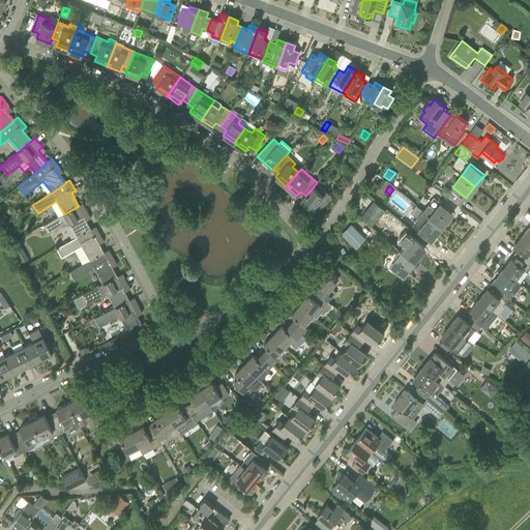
[(314,186),(305,196),(303,197),(301,200),(312,209),(316,205),(321,209),(332,196),(323,187),(320,192),(314,186)]
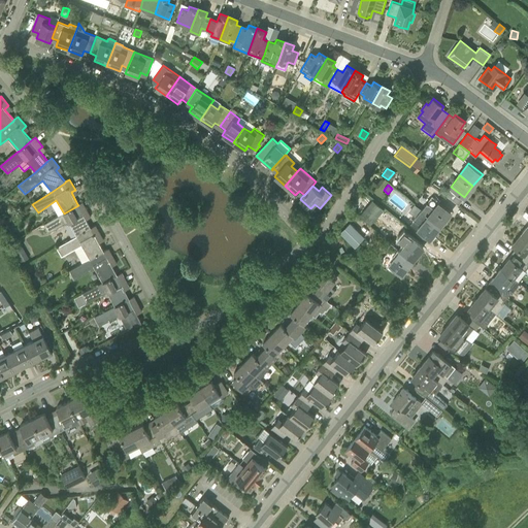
[(463,199),(458,195),(452,191),(451,190),(447,195),(458,205),(459,204),(463,199)]
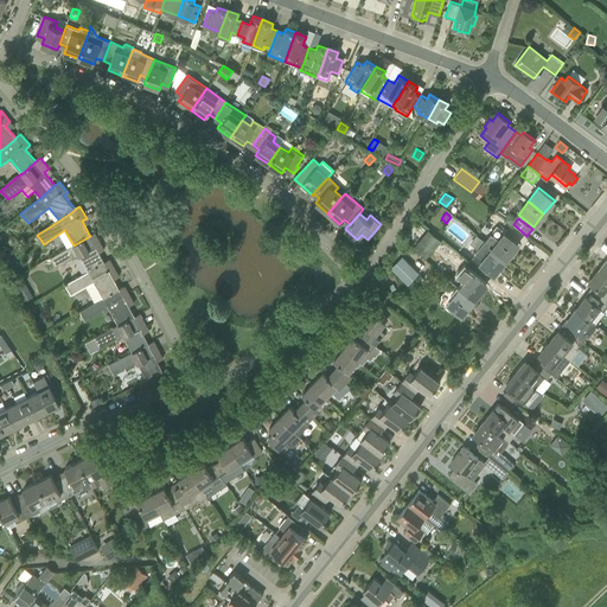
[(490,235),(485,241),(508,260),(517,248),(513,244),(516,241),(504,231),(499,238),(493,234),(490,235)]
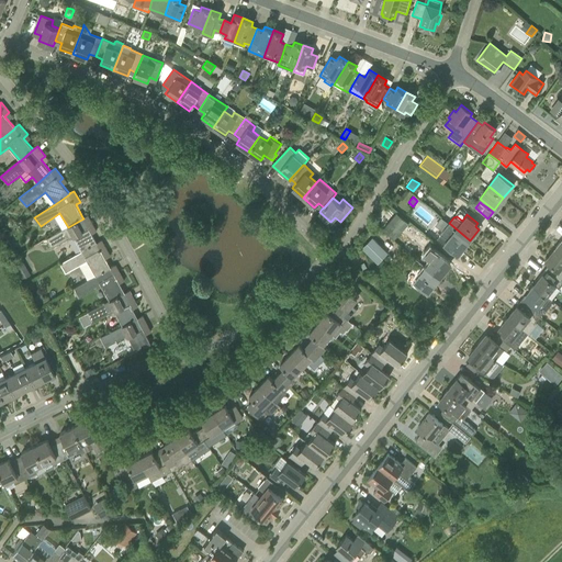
[(97,243),(89,229),(93,226),(88,215),(82,217),(83,218),(68,227),(63,229),(47,238),(52,248),(72,236),(81,251),(82,251),(97,243)]
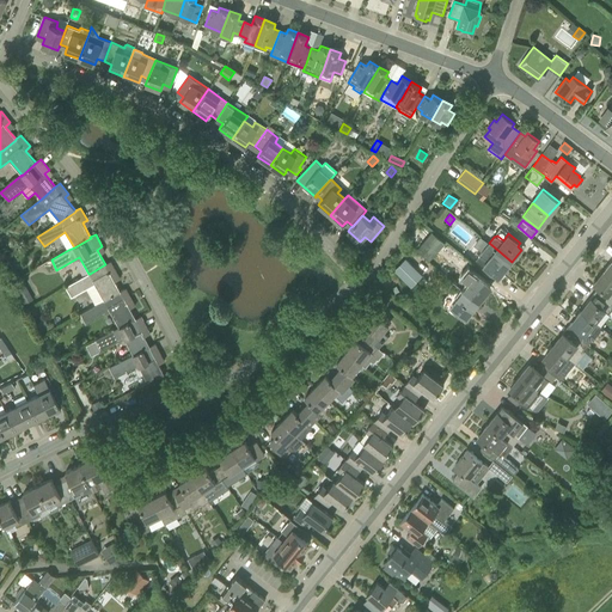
[(481,252),(476,258),(484,264),(495,274),(499,270),(502,274),(512,262),(489,243),(482,251),(481,252)]
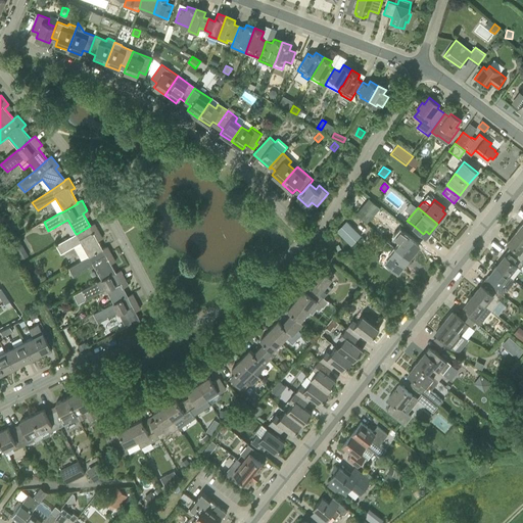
[(360,208),(357,212),(368,223),(371,218),(360,208)]
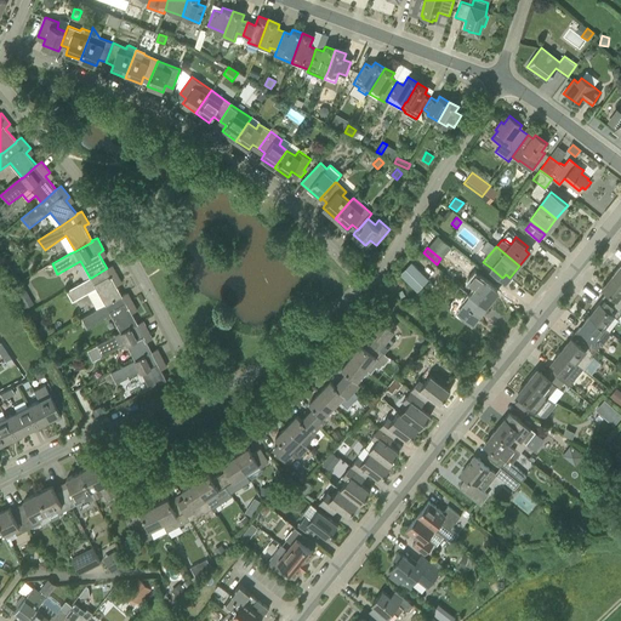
[(429,279),(411,262),(400,273),(399,274),(403,277),(404,279),(417,291),(429,279)]
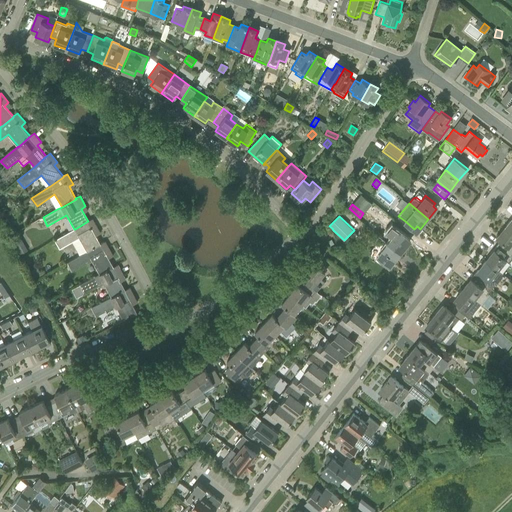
[(13,230),(6,217),(1,220),(7,233),(13,230)]
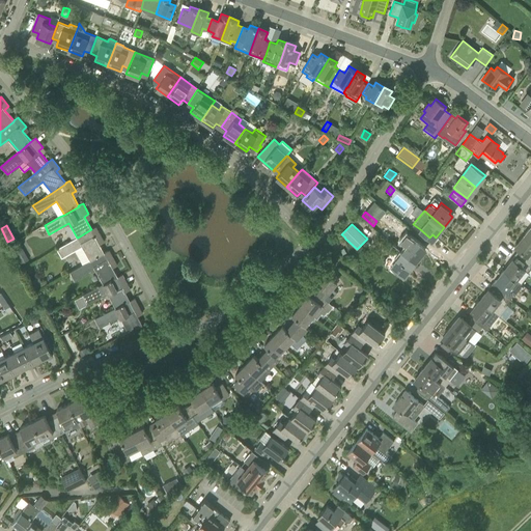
[(83,246),(90,260),(91,260),(105,253),(105,252),(101,246),(98,240),(102,238),(95,227),(91,229),(78,238),(77,238),(57,249),(62,257),(83,246)]
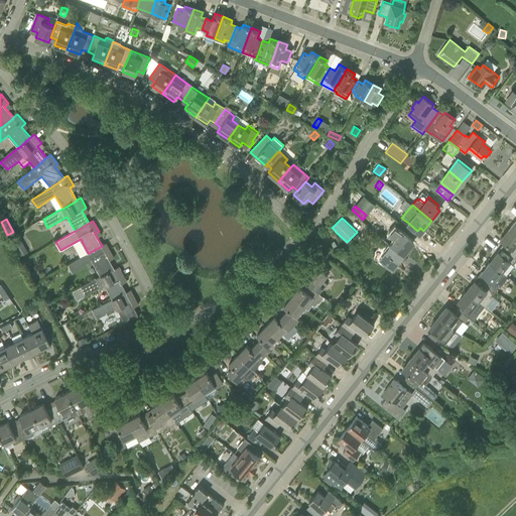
[(515,234),(510,229),(501,239),(506,243),(502,247),(515,258),(515,234)]
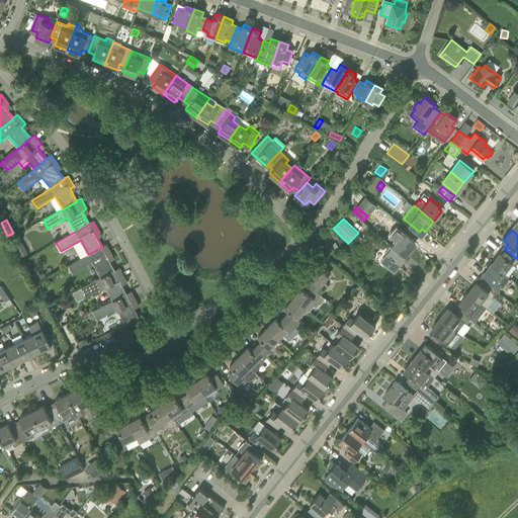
[(406,255),(416,243),(404,232),(393,245),(406,255)]
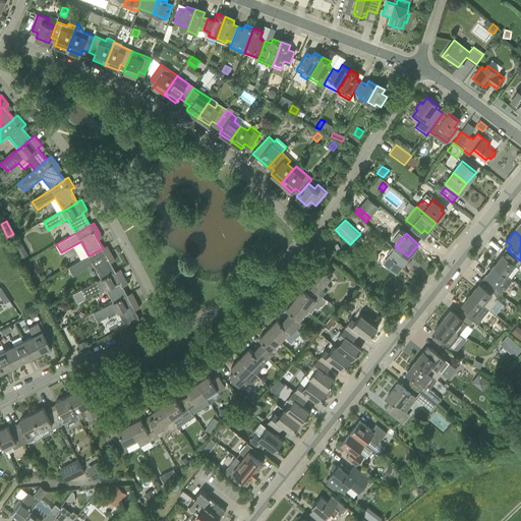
[(19,239),(11,243),(16,251),(24,247),(19,239)]
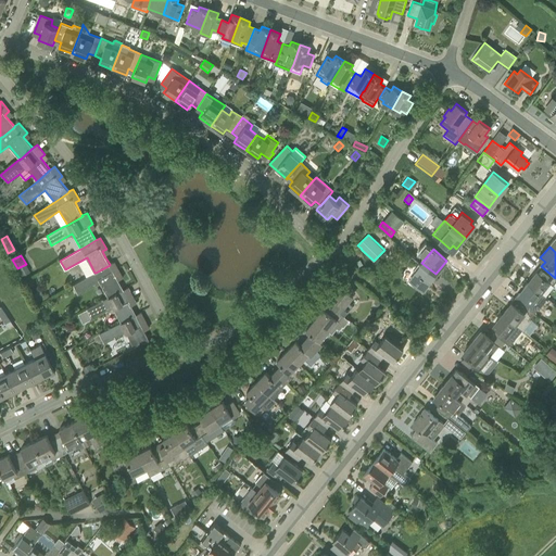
[(114,262),(110,264),(110,265),(96,273),(95,273),(87,277),(74,285),(79,294),(100,282),(109,298),(124,290),(124,289),(116,276),(121,273),(114,262)]
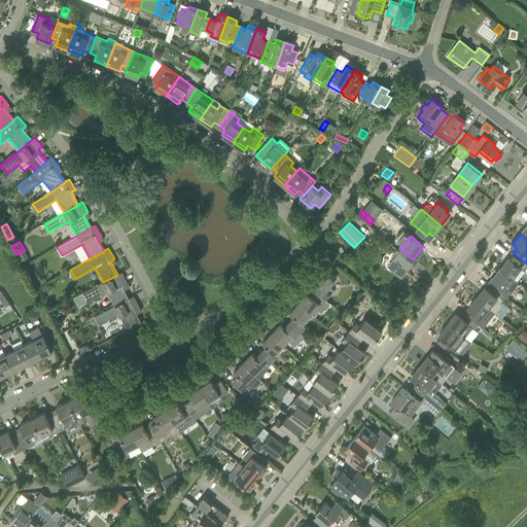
[(399,249),(389,262),(398,271),(401,268),(405,270),(413,259),(399,249)]
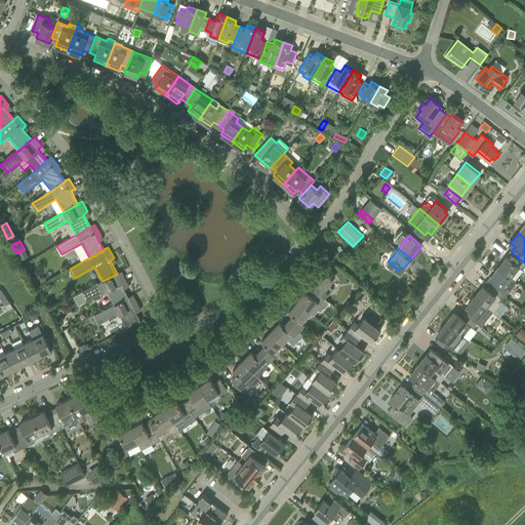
[(524,263),(511,251),(499,267),(511,276),(516,280),(523,270),(521,269),(524,263)]
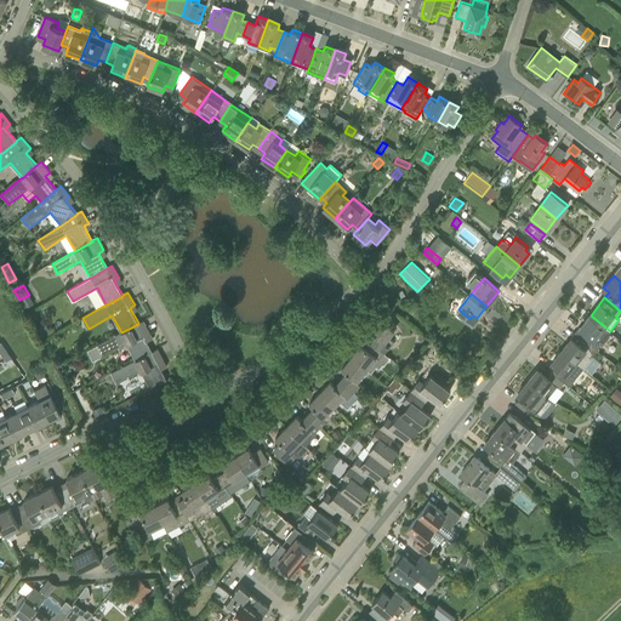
[(596,349),(600,343),(603,345),(613,334),(604,326),(591,315),(580,328),(588,334),(584,340),(596,349)]
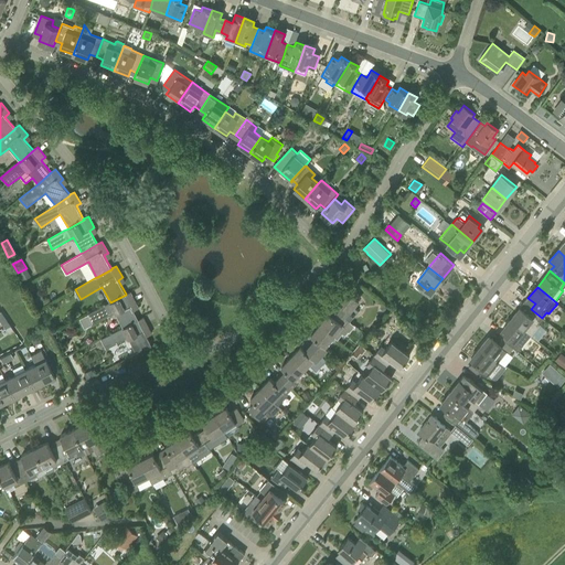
[(359,300),(345,289),(336,300),(343,306),(338,311),(349,320),(354,315),(355,316),(359,311),(353,307),(359,300)]
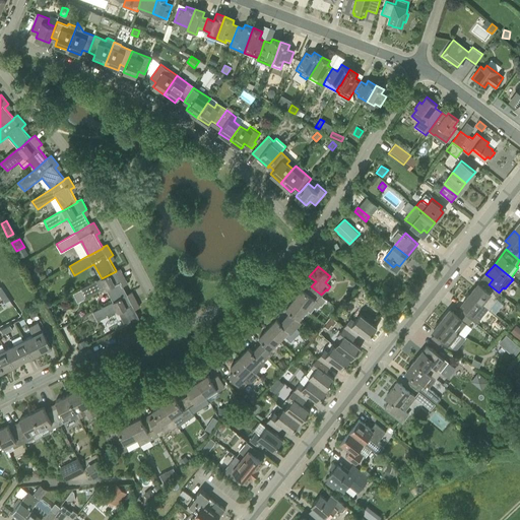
[(128,295),(127,294),(121,281),(125,279),(120,268),(116,270),(116,271),(102,278),(81,288),(85,298),(106,287),(113,302),(128,295)]
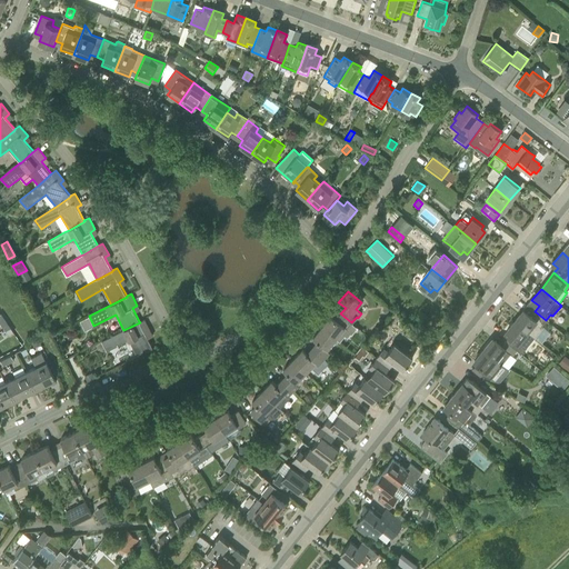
[(41,296),(33,301),(39,311),(47,306),(41,296)]
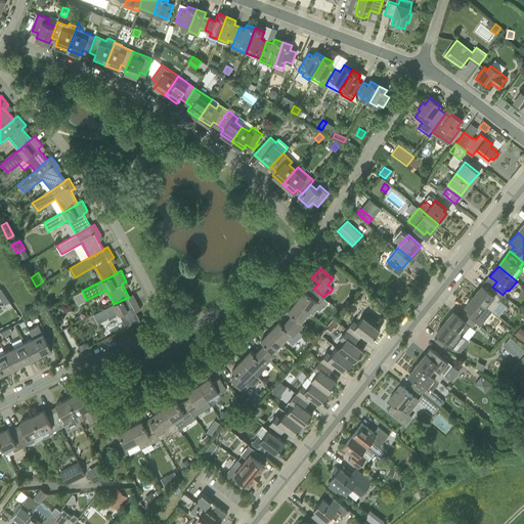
[(500,301),(499,300),(503,295),(492,287),(489,291),(482,286),(474,296),(492,311),(500,301)]
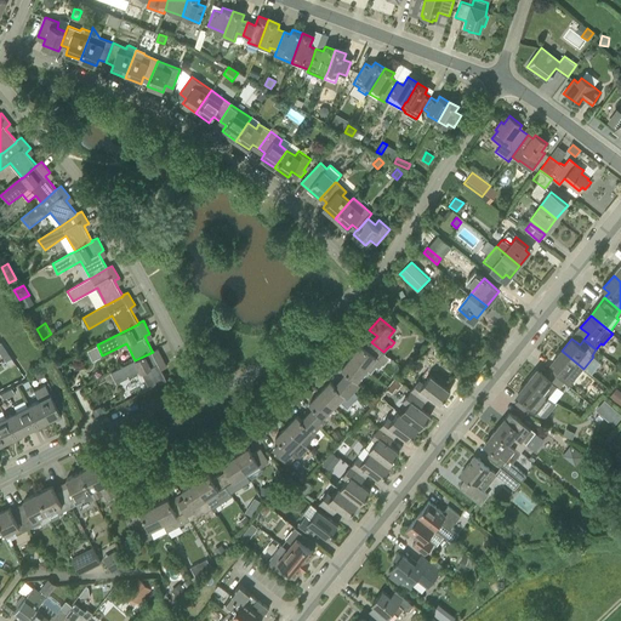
[(362,345),(352,357),(366,369),(371,372),(376,366),(380,369),(383,364),(383,365),(389,357),(383,352),(371,342),(366,349),(362,345)]
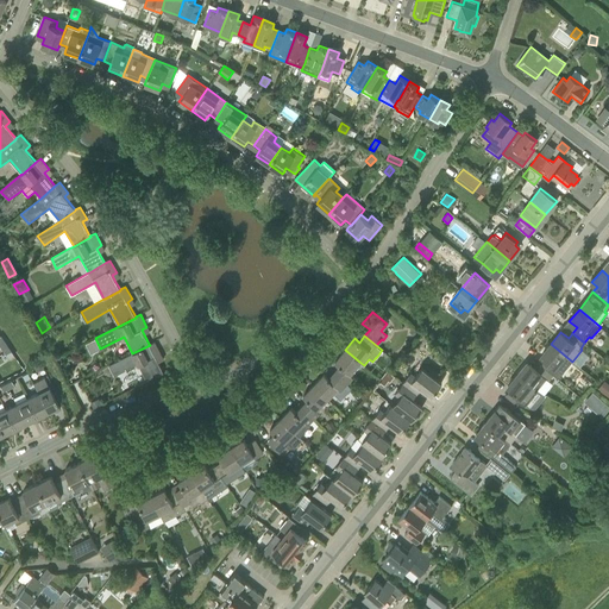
[(155,341),(149,344),(150,345),(132,353),(108,365),(114,376),(138,364),(146,381),(163,372),(156,357),(161,355),(155,341)]
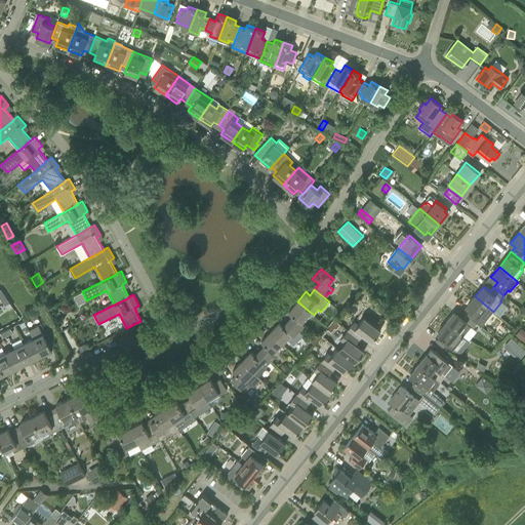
[(475,296),(467,307),(471,310),(468,315),(477,323),(481,319),(485,322),(493,312),(475,296)]
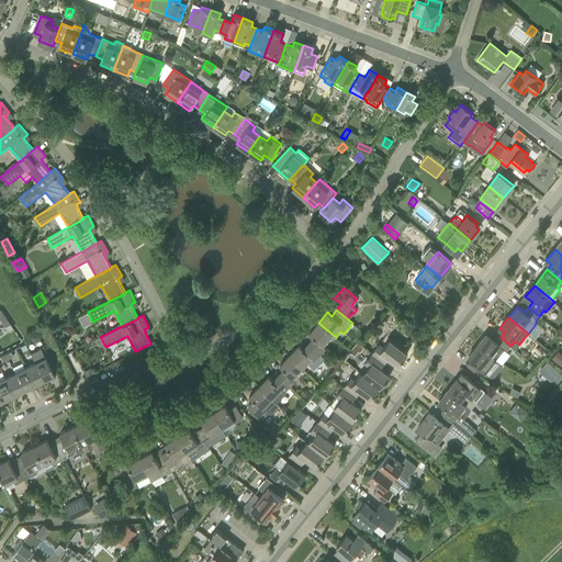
[(332,334),(318,323),(310,335),(314,338),(308,344),(319,353),(325,347),(323,345),(332,334)]
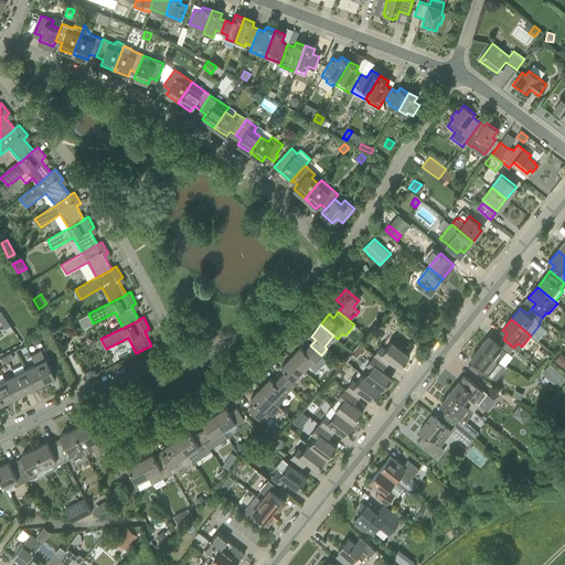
[(513,348),(503,339),(499,343),(489,336),(480,348),(498,362),(507,351),(509,353),(513,348)]
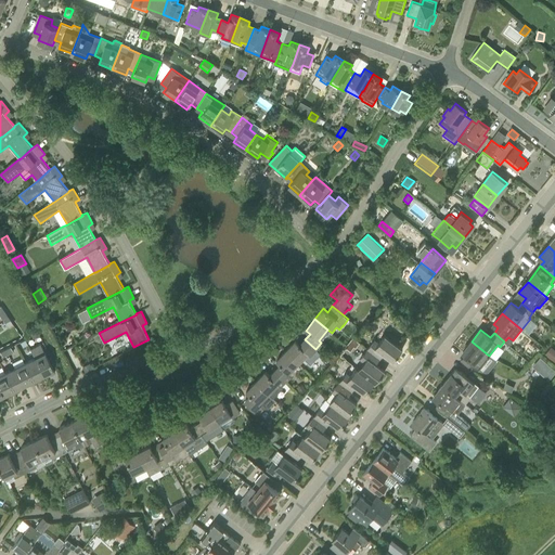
[(39,336),(36,331),(29,334),(33,339),(39,336)]
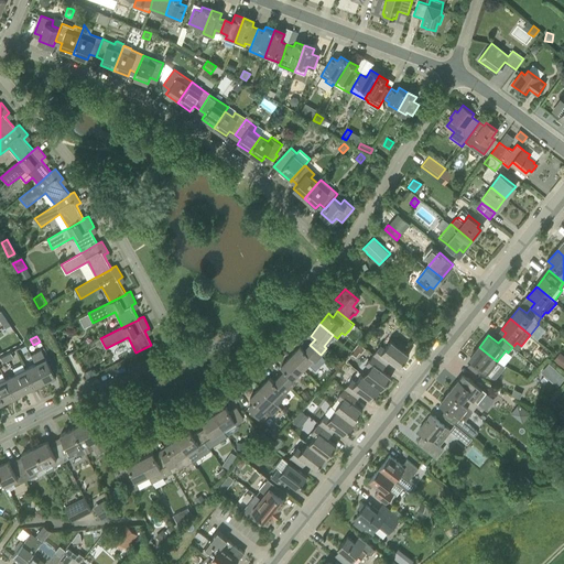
[(400,367),(409,355),(391,340),(384,348),(381,345),(373,355),(386,365),(390,359),(400,367)]
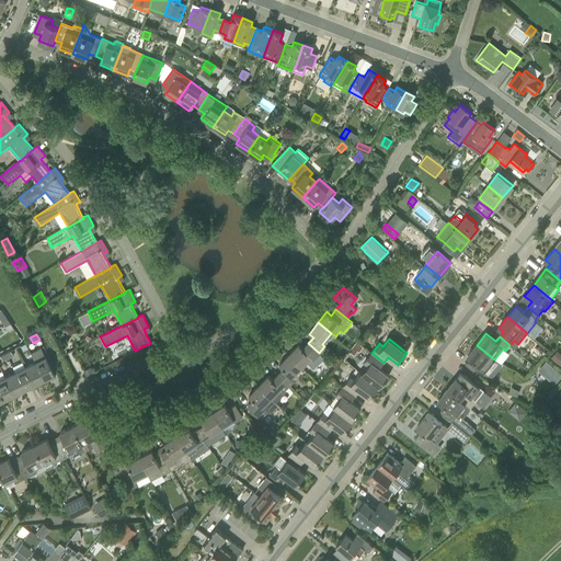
[(356,341),(350,351),(358,357),(366,347),(356,341)]
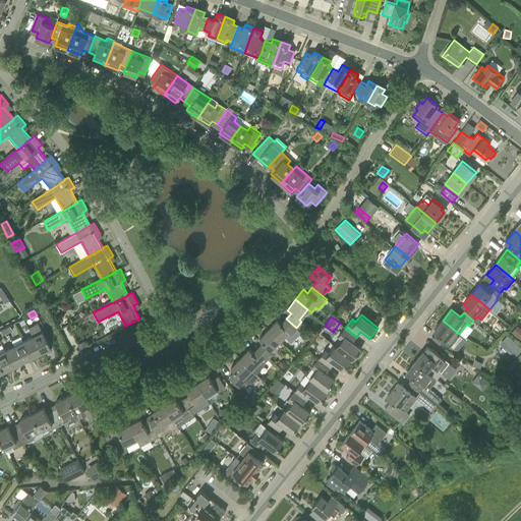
[(278,320),(269,330),(280,341),(285,336),(291,342),(301,332),(296,328),(286,319),(282,324),(278,320)]
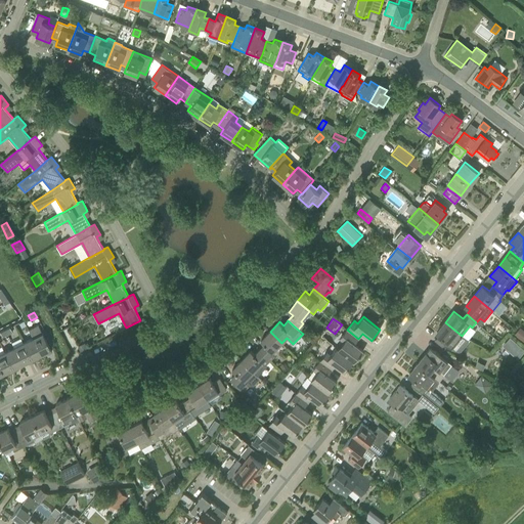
[(441,336),(436,341),(442,345),(451,349),(462,336),(445,322),(437,333),(441,336)]
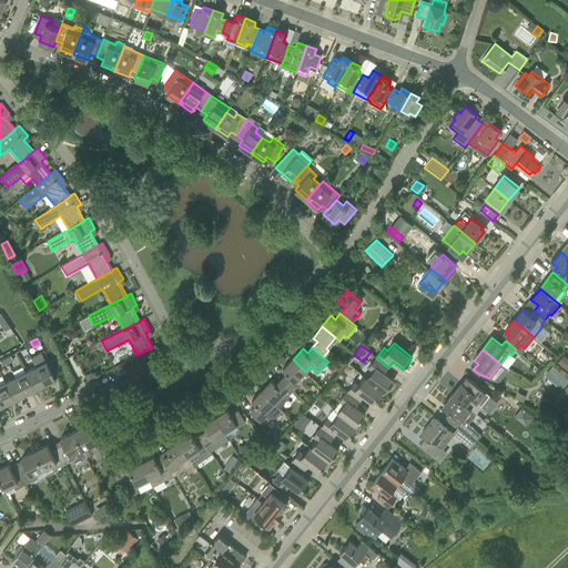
[(41,352),(30,357),(34,366),(46,361),(41,352)]
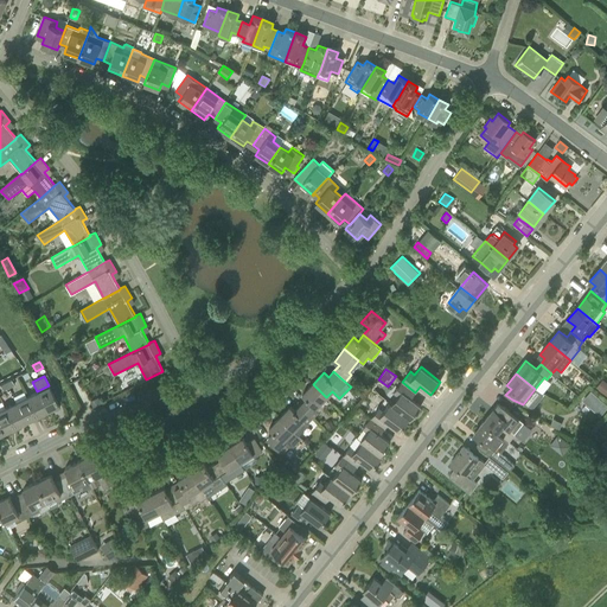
[(606,382),(602,379),(595,388),(606,397),(606,396),(606,382)]
